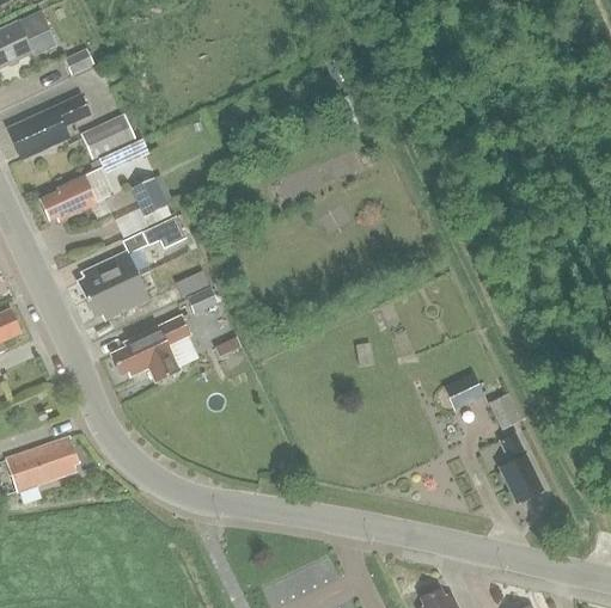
[(0,67),(32,51),(28,40),(50,29),(41,10),(0,29),(0,67)]
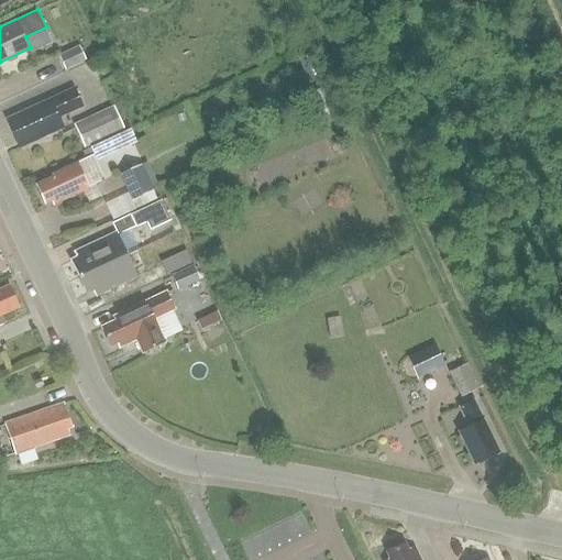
[(79,44),(59,53),(66,68),(87,58),(79,44)]
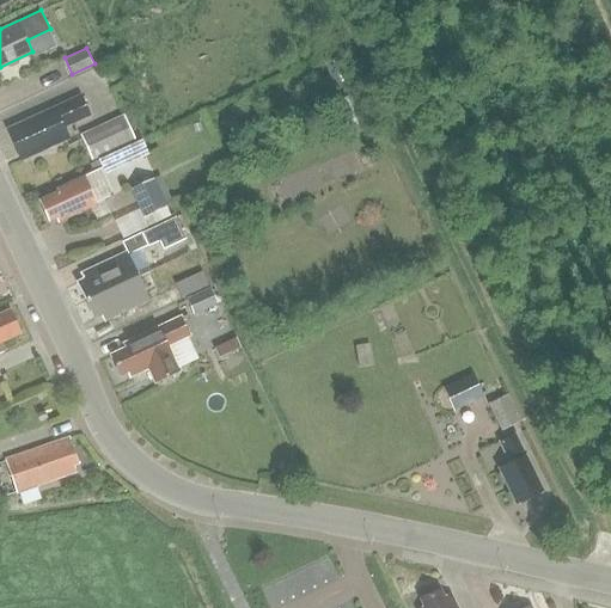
[(338,55),(323,62),(336,88),(350,81),(338,55)]
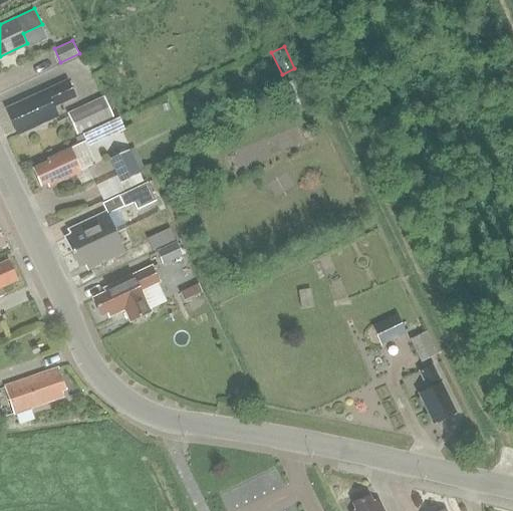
[(8,110),(16,130),(22,126),(24,131),(57,115),(53,105),(75,96),(67,79),(15,103),(17,106),(8,110)]
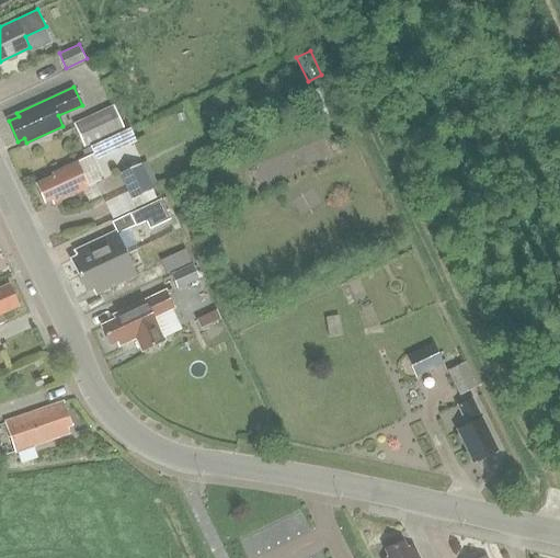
[(113,109),(75,127),(82,145),(121,126),(113,109)]
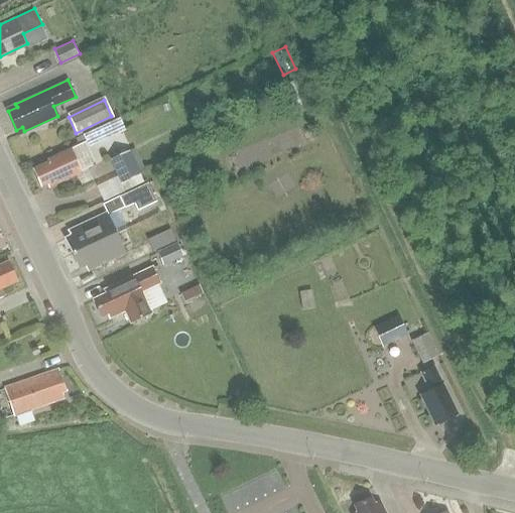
[(102,125),(83,133),(87,141),(89,144),(107,136),(102,125)]
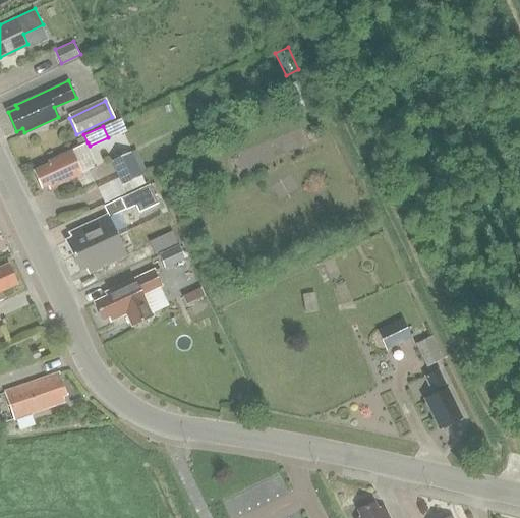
[(43,186),(48,184),(49,187),(83,172),(82,170),(97,163),(90,146),(88,142),(49,160),(50,163),(35,170),(43,186)]
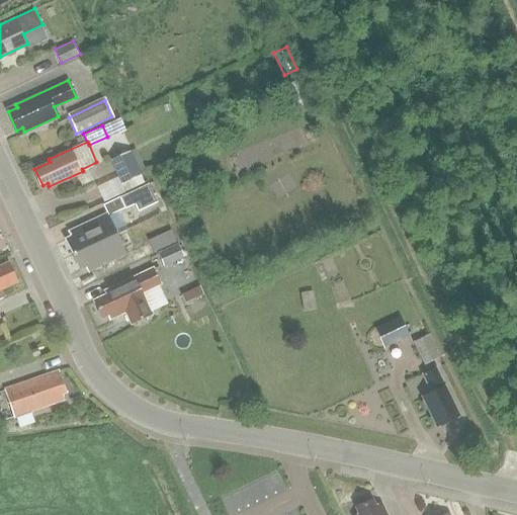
[(130,150),(109,159),(116,176),(120,183),(140,174),(138,169),(130,150)]
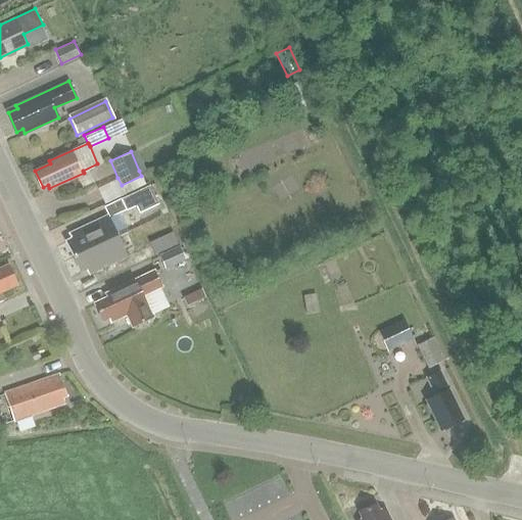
[(148,185),(120,198),(121,200),(125,209),(135,204),(135,205),(139,213),(157,204),(148,186),(148,185)]
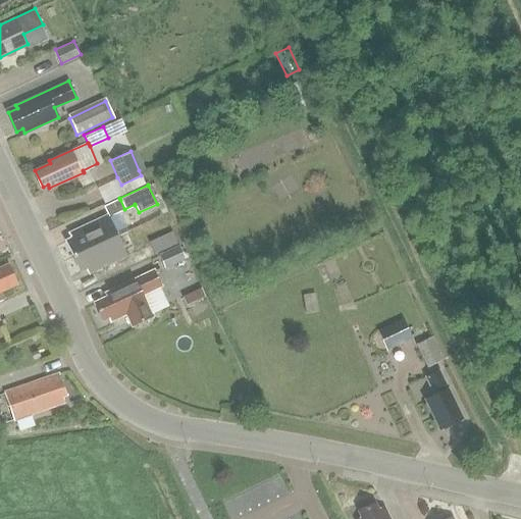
[(74,255),(118,235),(108,214),(70,232),(72,238),(67,240),(74,255)]
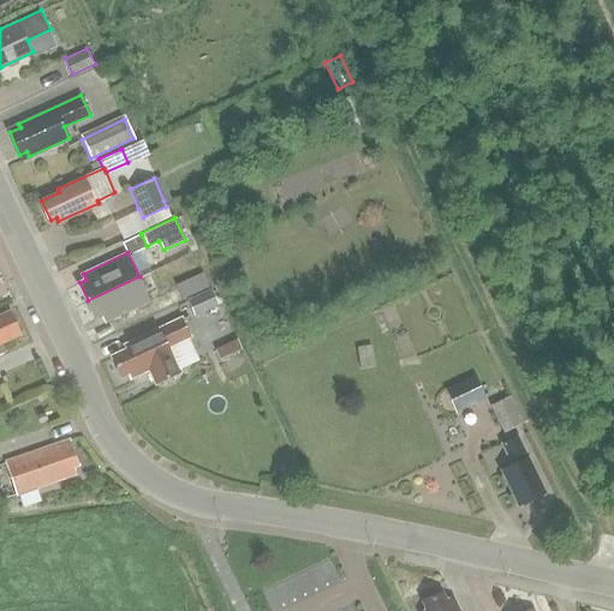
[(203,271),(176,285),(183,298),(210,286),(203,271)]
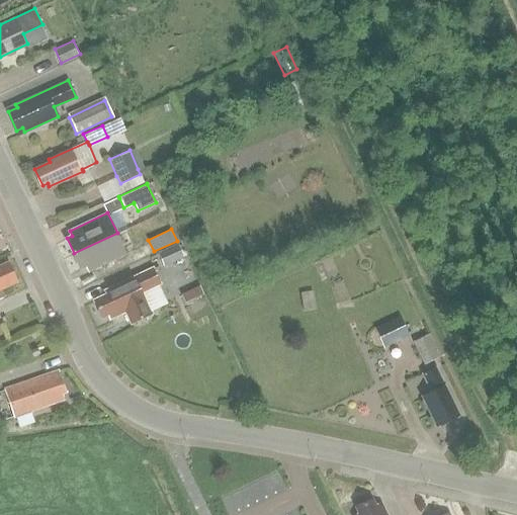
[(86,265),(88,270),(126,252),(117,233),(74,253),(81,267),(86,265)]
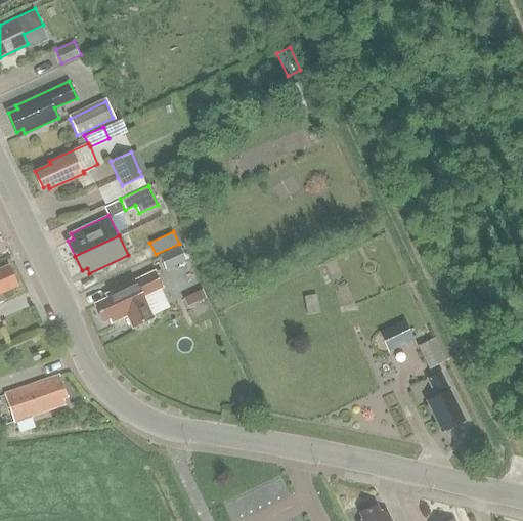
[(179,246),(159,255),(165,268),(185,259),(179,246)]
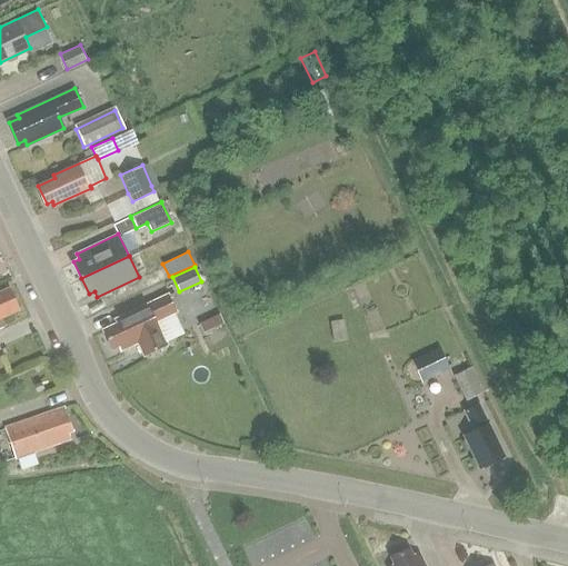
[(0,327),(6,325),(2,317),(9,314),(8,311),(18,307),(9,289),(0,294),(0,327)]
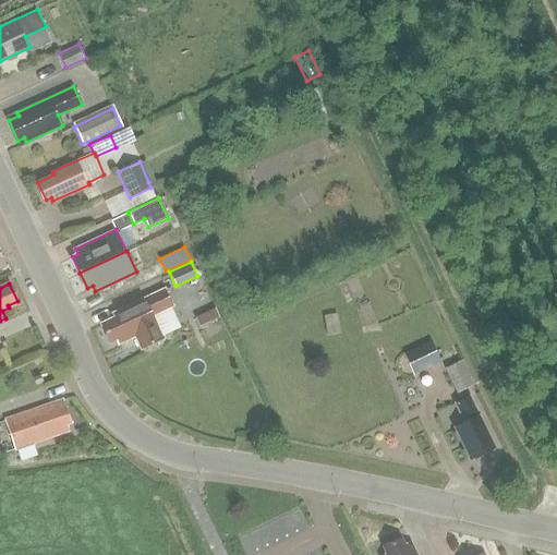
[(114,316),(101,323),(110,341),(118,338),(119,342),(133,336),(140,350),(165,338),(158,324),(154,314),(174,304),(166,287),(113,313),(114,316)]
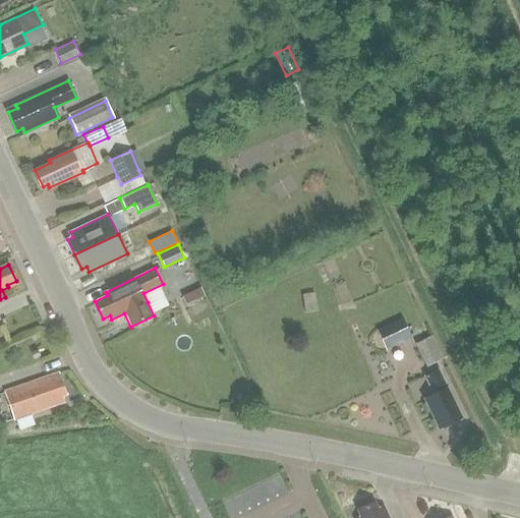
[(402,317),(376,329),(382,343),(395,337),(398,343),(411,337),(402,317)]
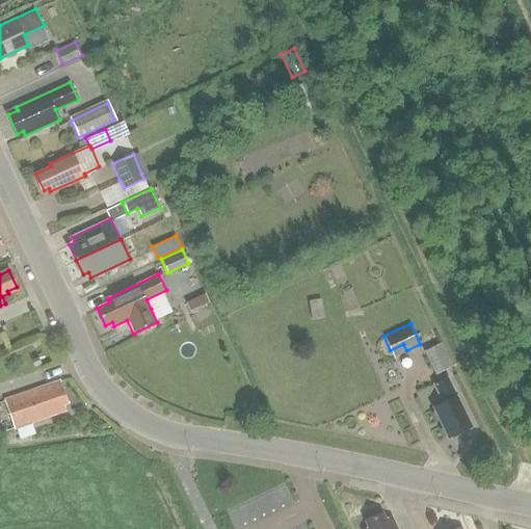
[(440,342),(425,349),(436,373),(451,366),(440,342)]
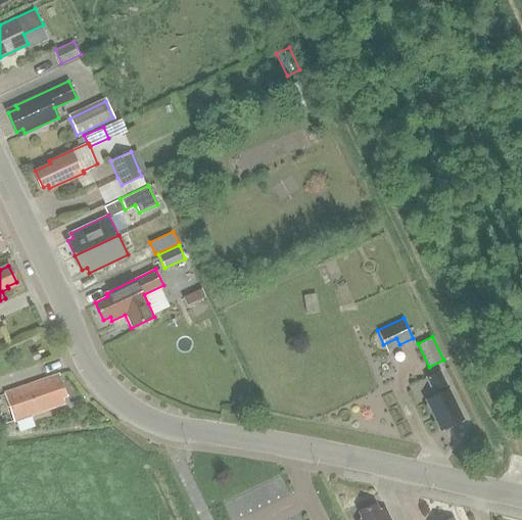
[(464,419),(440,371),(427,377),(436,395),(427,399),(441,429),(444,428),(445,429),(453,426),(452,424),(464,419)]
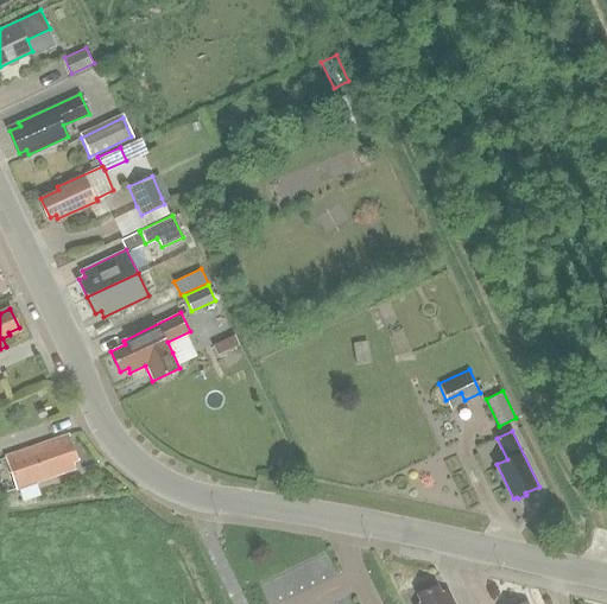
[(10,464),(6,465),(14,488),(17,488),(35,481),(76,466),(74,461),(77,459),(69,434),(7,456),(10,464)]
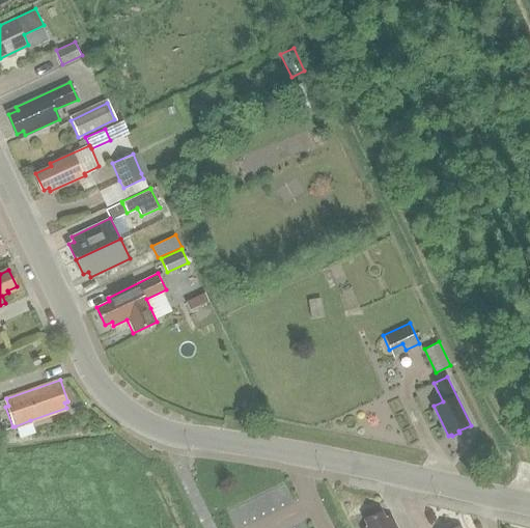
[(368,525),(363,527),(362,527),(397,527),(391,515),(385,518),(383,511),(365,520),(368,525)]
